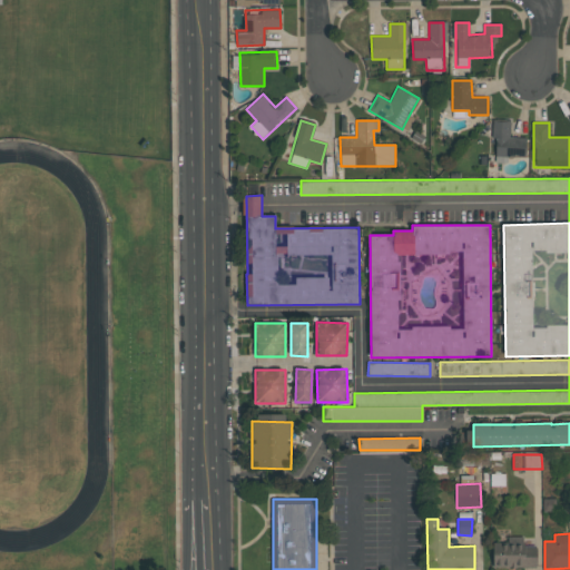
[(538,567),(537,546),(523,546),(523,536),(509,537),(509,542),(493,542),(493,568),(538,567)]
